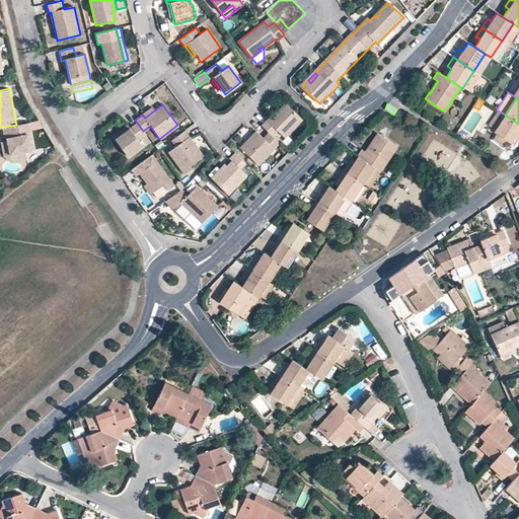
[(270,122),(267,120),(261,126),(269,133),(273,136),(278,131),(285,137),(302,119),(287,104),(280,112),(270,122)]
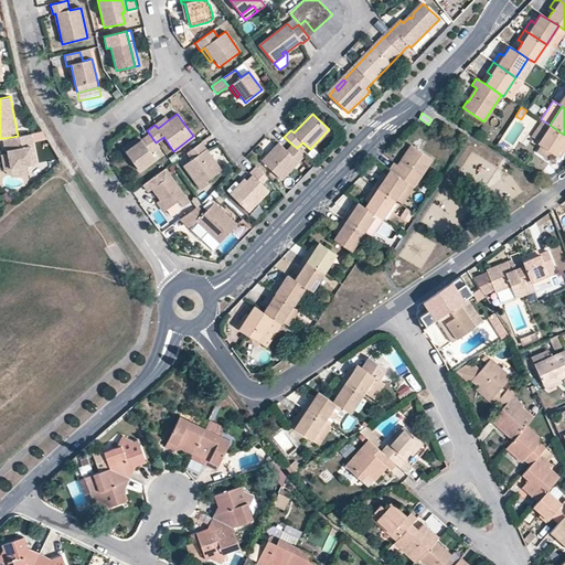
[(166,117),(155,125),(158,128),(168,120),(166,117)]
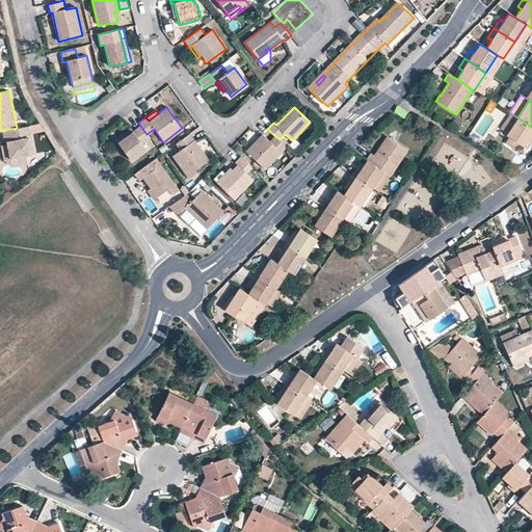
[(285,111),(273,123),(276,125),(287,114),(285,111)]
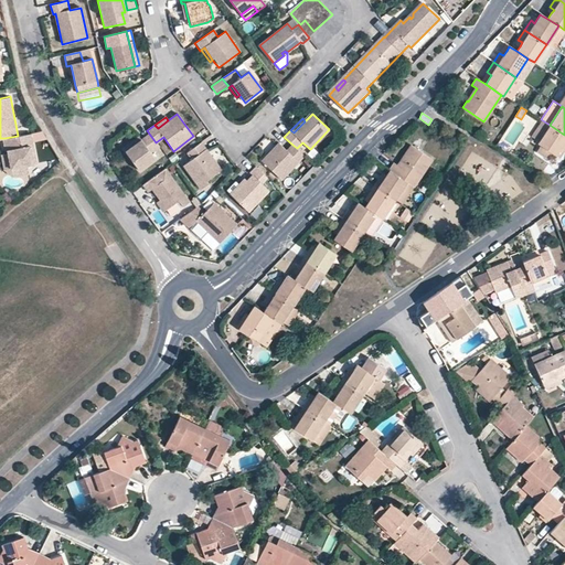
[(539,141),(550,125),(541,119),(530,136),(539,141)]
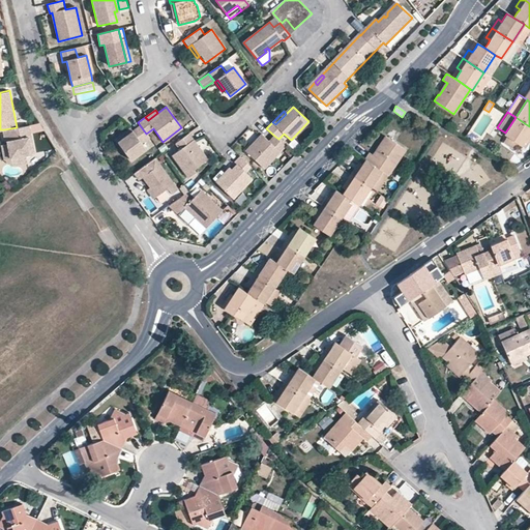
[(529,139),(529,126),(516,117),(505,133),(503,134),(506,136),(502,142),(513,149),(518,143),(521,145),(524,140),(526,137),(529,139)]
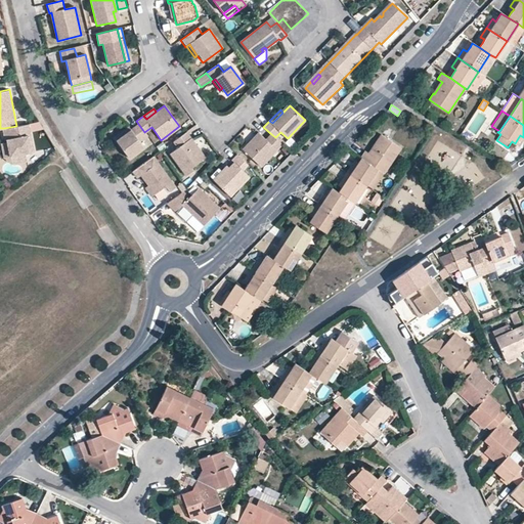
[(16,126),(4,128),(7,139),(8,139),(12,156),(27,153),(36,151),(30,123),(16,126)]
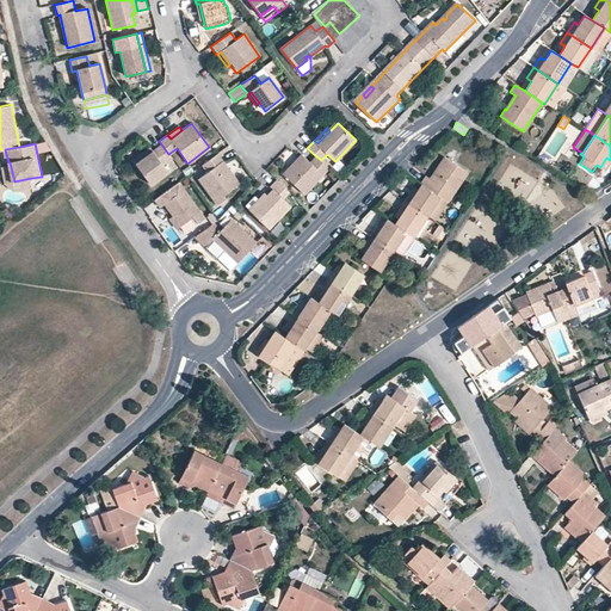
[(152,152),(135,164),(149,185),(167,172),(162,165),(172,158),(168,154),(161,144),(152,152)]
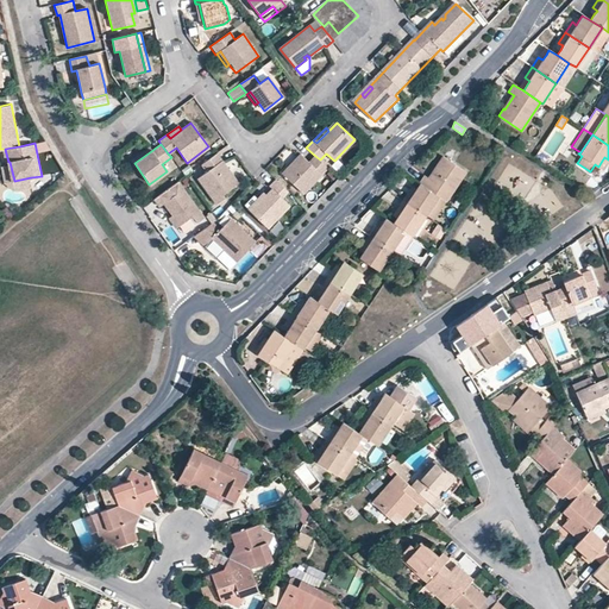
[(131,159),(135,163),(151,151),(149,148),(131,159)]
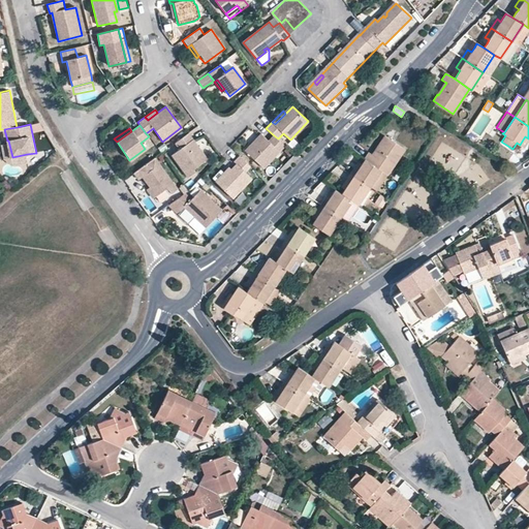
[(285,146),(278,138),(274,135),(269,141),(261,133),(245,151),(263,168),(285,146)]
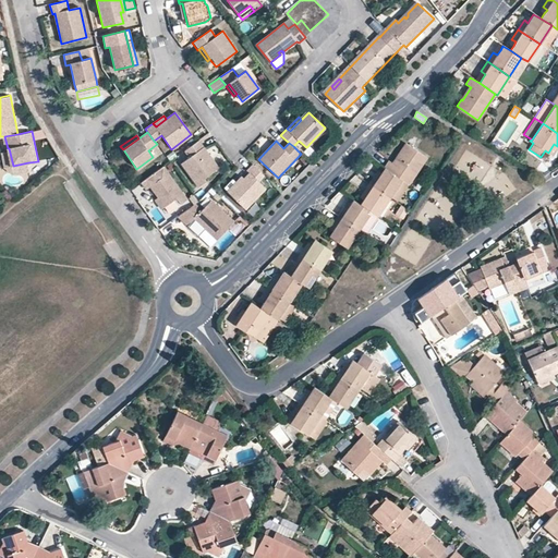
[(201,153),(204,149),(198,142),(185,153),(191,159),(182,166),(199,189),(207,183),(205,180),(218,170),(211,160),(208,162),(201,153)]
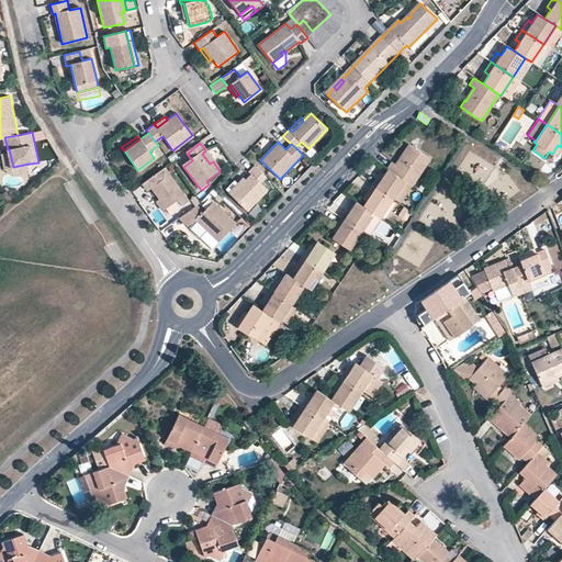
[(389,169),(406,180),(414,186),(431,158),(411,144),(406,150),(407,152),(398,165),(393,160),(388,168),(389,169)]
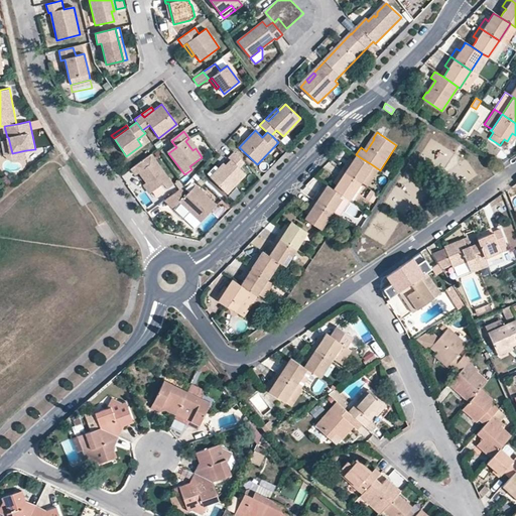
[(12,153),(8,137),(7,137),(1,138),(4,155),(13,161),(28,158),(26,150),(12,153)]
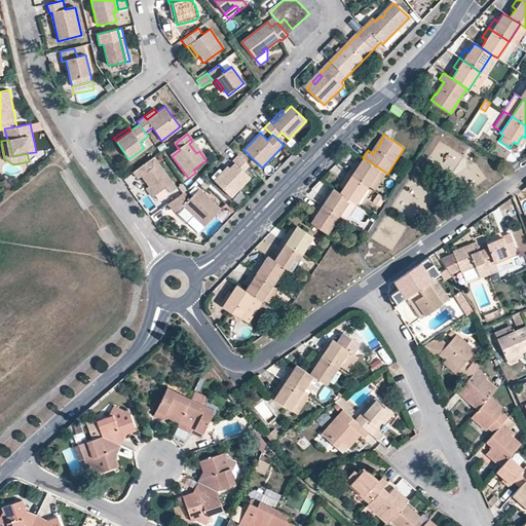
[(199,151),(192,141),(189,144),(196,153),(199,151)]
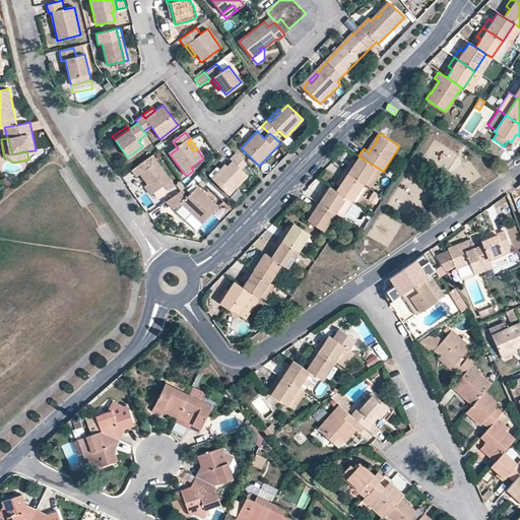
[(225,165),(211,179),(229,194),(248,175),(241,169),(246,164),(234,151),(229,156),(231,158),(225,165)]
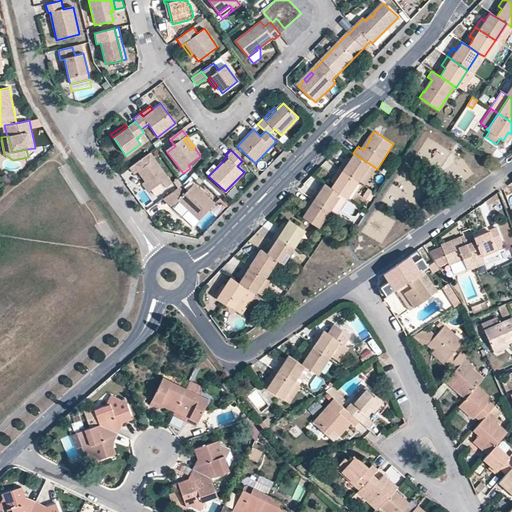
[(172,184),(149,153),(129,168),(134,175),(138,172),(146,182),(152,190),(159,184),(164,190),(172,184)]
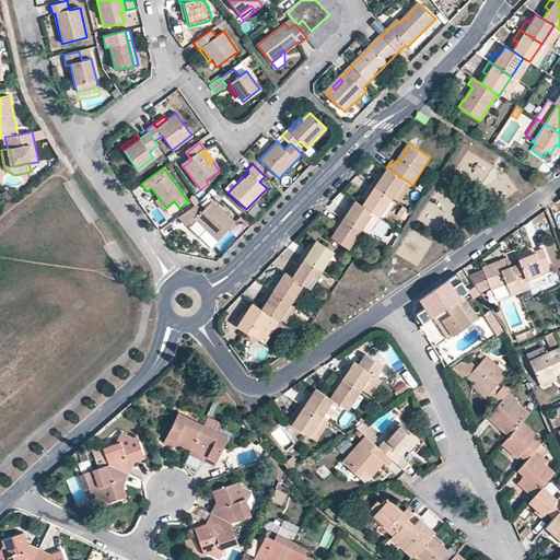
[(382,177),(377,175),(371,184),(393,198),(394,196),(405,179),(387,168),(384,173),(382,177)]
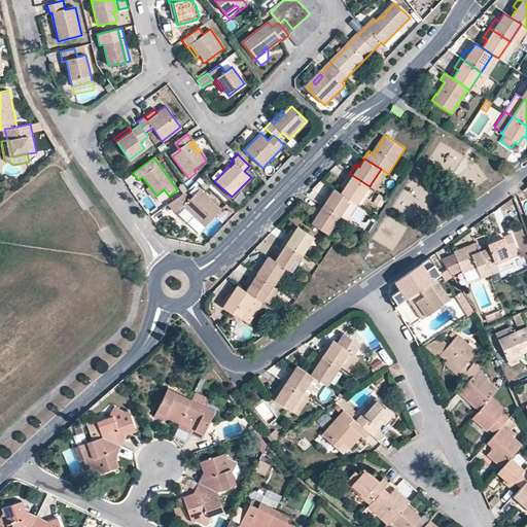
[(212,179),(214,181),(229,167),(225,165),(212,179)]
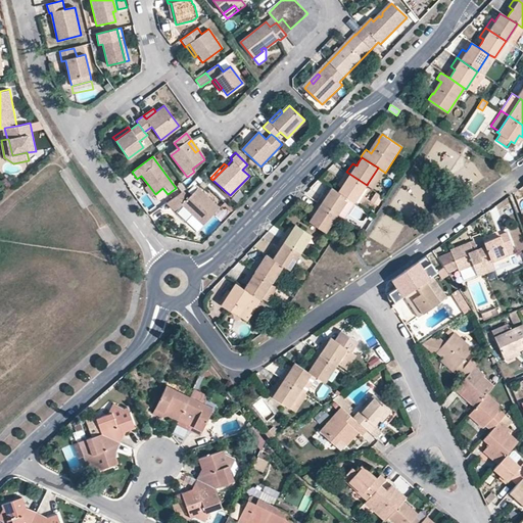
[(385,173),(378,168),(368,183),(375,187),(385,173)]
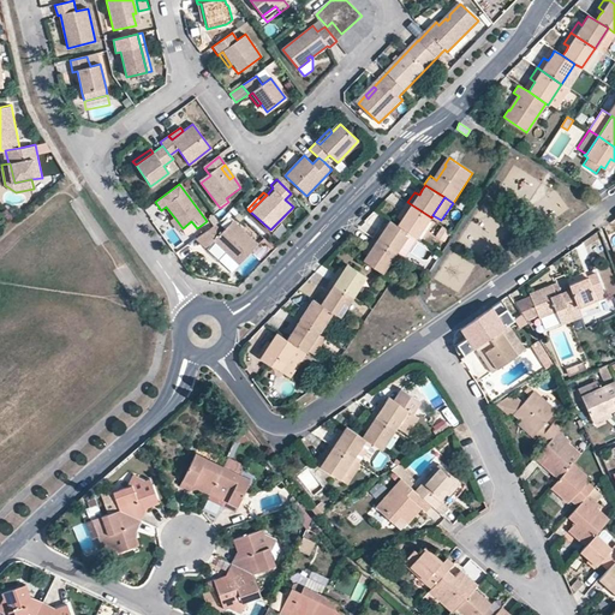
[(411,233),(417,238),(431,218),(407,202),(400,213),(405,216),(402,220),(399,225),(411,233)]
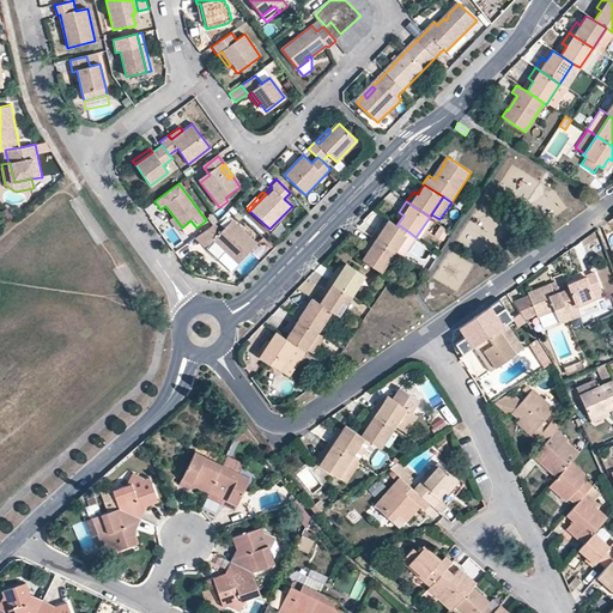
[(181,228),(182,228),(175,218),(170,222),(176,231),(181,228)]
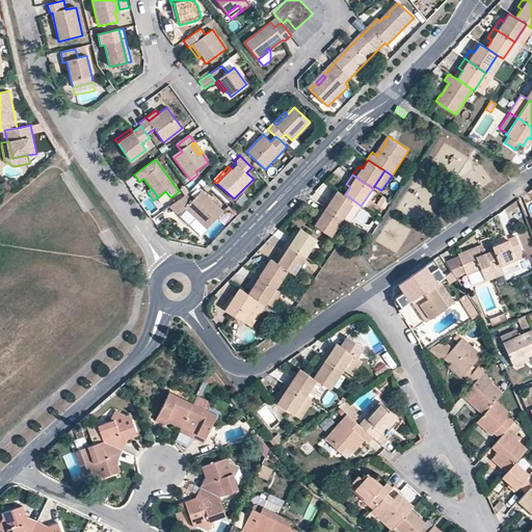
[(333,198),(329,196),(323,205),(344,218),(355,202),(345,194),(339,190),(336,194),(333,198)]
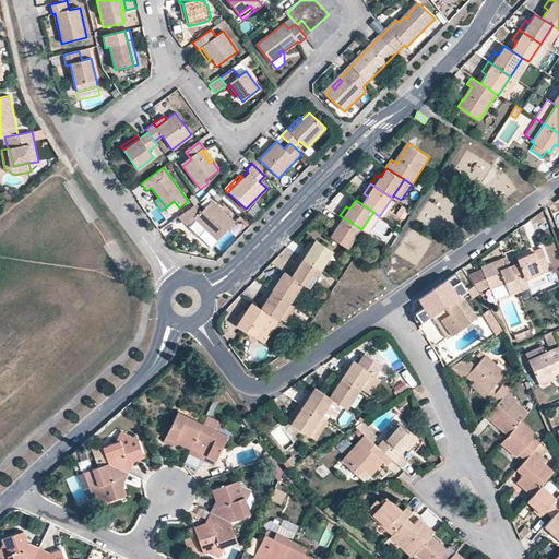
[(169,214),(179,207),(174,201),(166,207),(165,207),(169,214)]
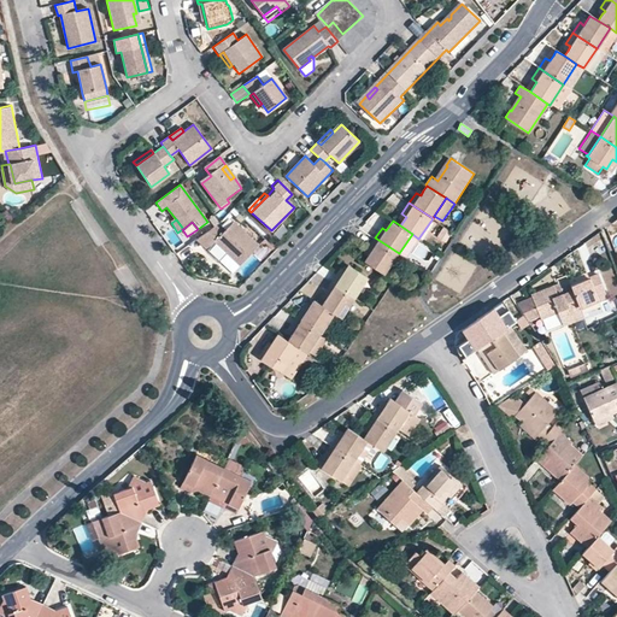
[(223,250),(240,265),(259,246),(234,222),(223,233),(216,225),(197,239),(209,250),(216,242),(223,250)]
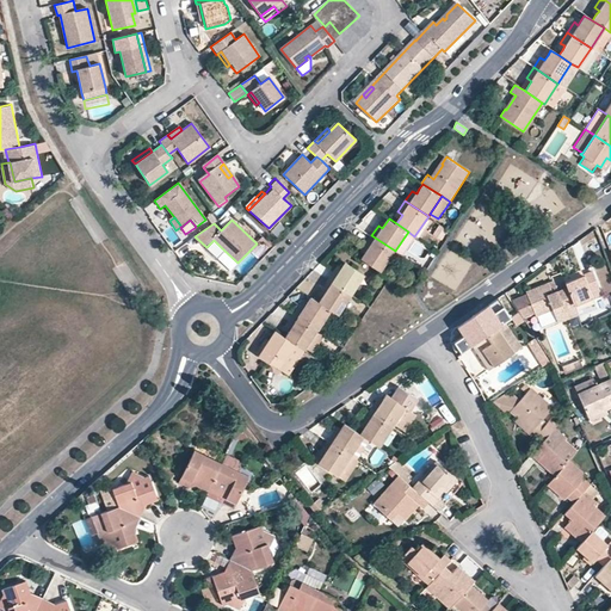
[(270,230),(277,238),(285,229),(278,222),(270,230)]
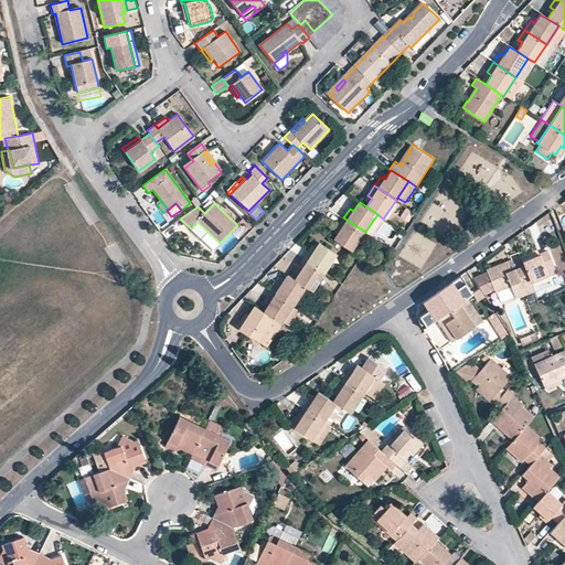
[(414,213),(406,209),(402,216),(408,221),(414,213)]
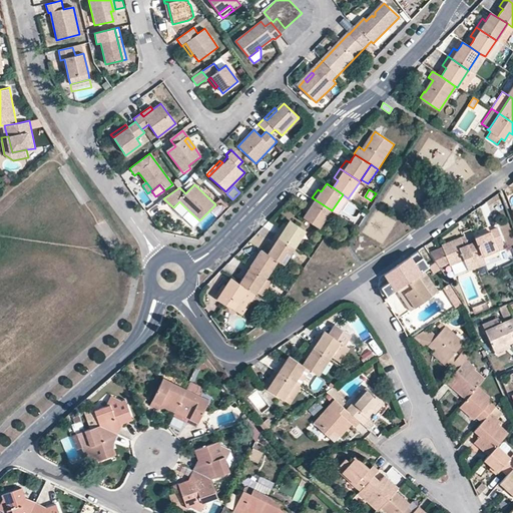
[(338,214),(348,198),(343,194),(332,210),(338,214)]
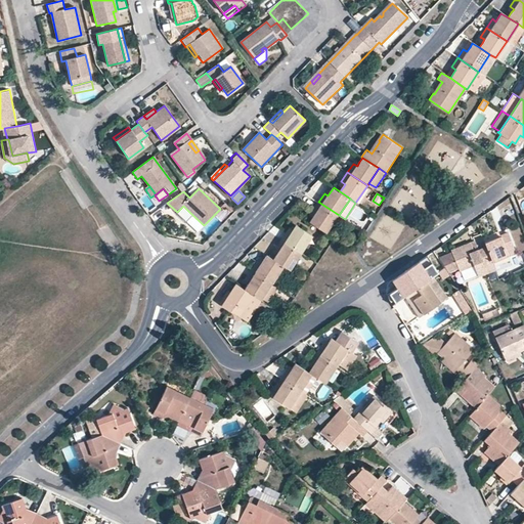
[(316,213),(314,217),(311,221),(328,232),(339,215),(318,202),(312,210),(316,213)]
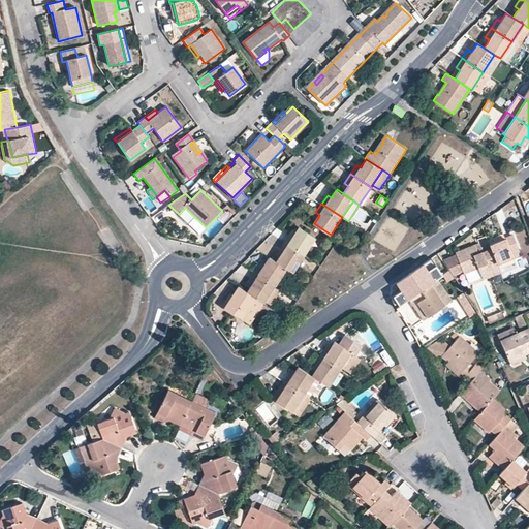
[(203,230),(206,227),(191,214),(188,216),(203,230)]
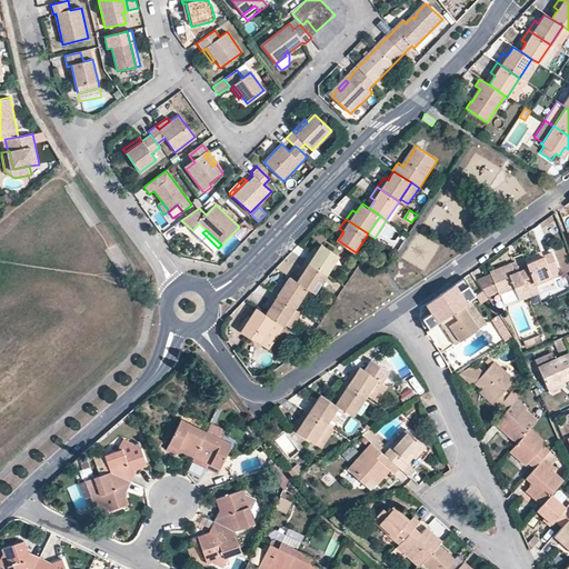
[(317,255),(312,252),(307,261),(328,275),(340,257),(322,246),(319,250),(317,255)]
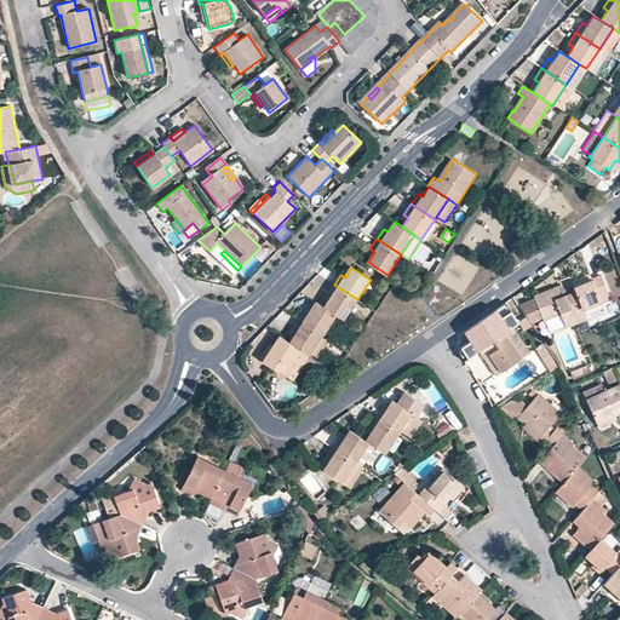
[(570,280),(573,286),(593,277),(591,271),(570,280)]
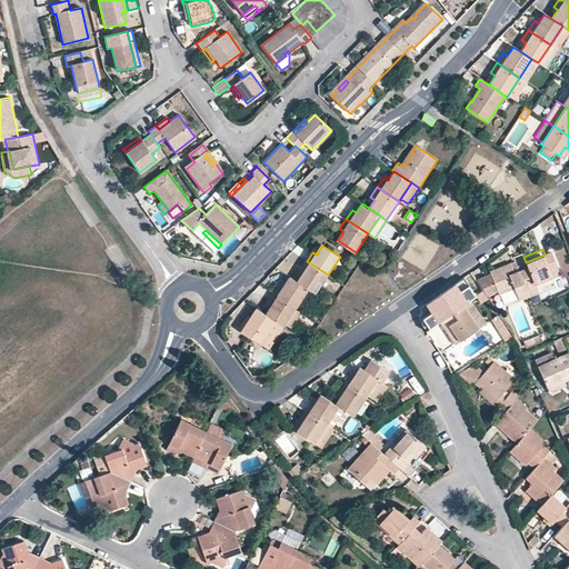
[(535,283),(552,277),(560,273),(551,252),(545,255),(526,262),(528,267),(535,283)]
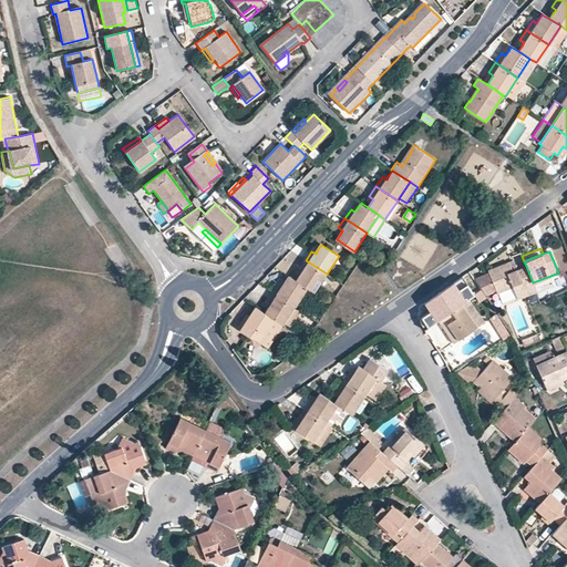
[(302,272),(300,277),(297,280),(308,288),(315,292),(327,274),(306,260),(299,270),(302,272)]
